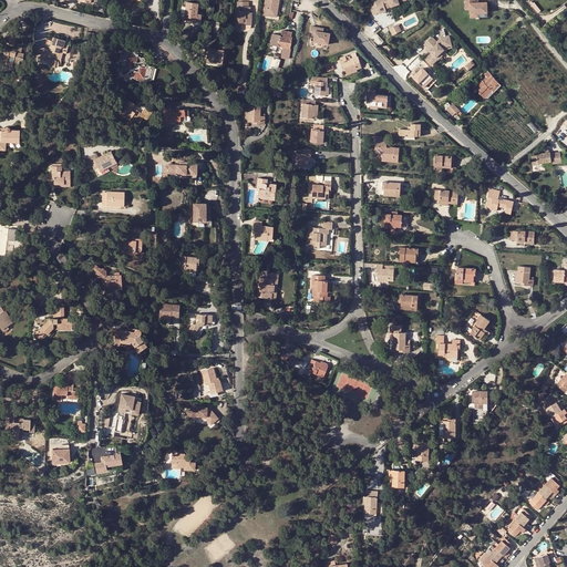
[(251,16),(251,11),(253,4),(250,4),(250,1),(243,0),(240,0),(240,6),(239,13),(238,13),(238,18),(237,17),(236,24),(240,26),(241,21),(246,21),(246,23),(253,23),(253,16),(251,16)]
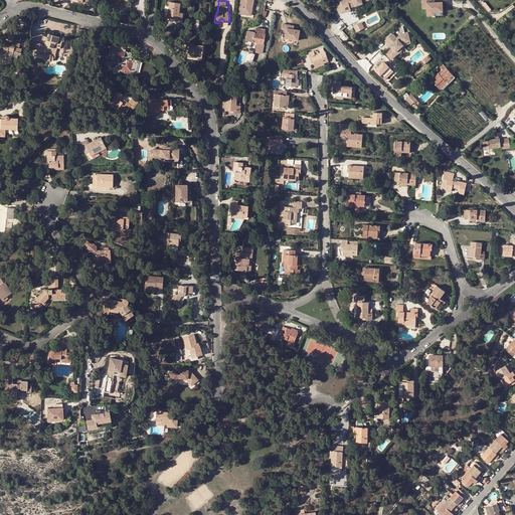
[(253,0),(240,0),(239,13),(251,15),(253,0)]
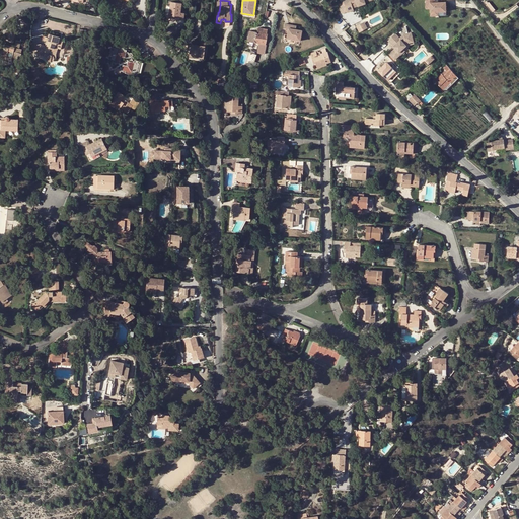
[(366,3),(365,2),(371,0),(346,0),(343,1),(347,13),(354,10),(353,8),(366,3)]
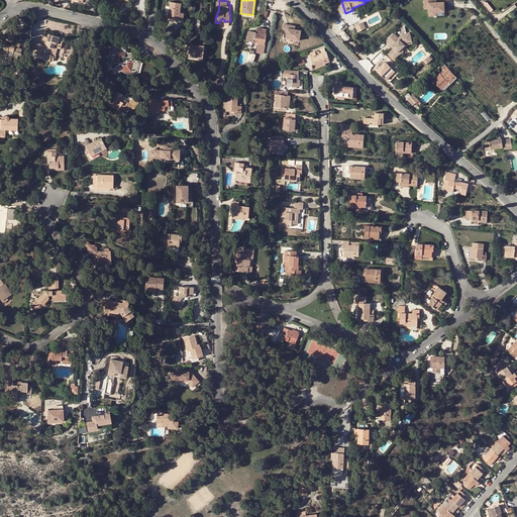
[(423,0),(424,9),(428,9),(428,12),(429,16),(433,16),(432,12),(436,12),(444,12),(444,2),(436,2),(433,2),(433,1),(432,0),(423,0)]
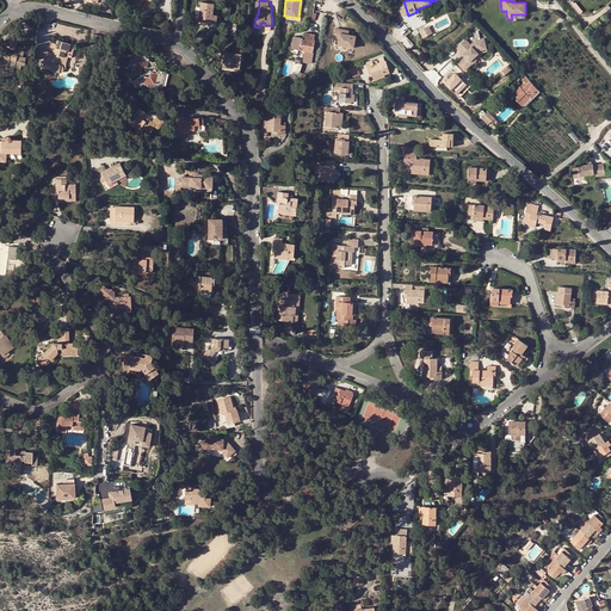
[(201,1),(201,7),(199,19),(203,20),(207,20),(205,23),(216,24),(217,14),(211,14),(214,2),(201,1)]
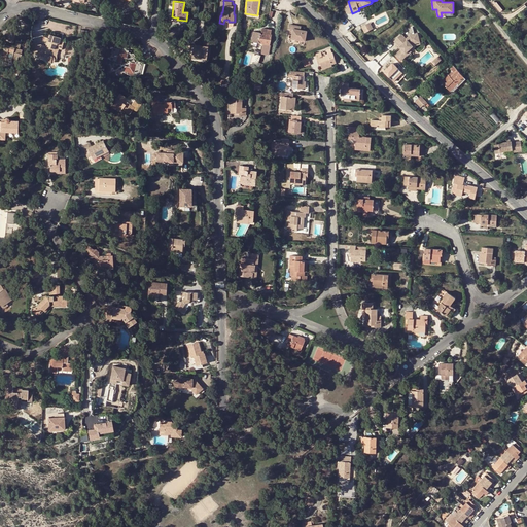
[(297,26),(289,24),(288,32),(293,33),(292,38),(306,41),(308,31),(301,30),(297,29),(297,26)]
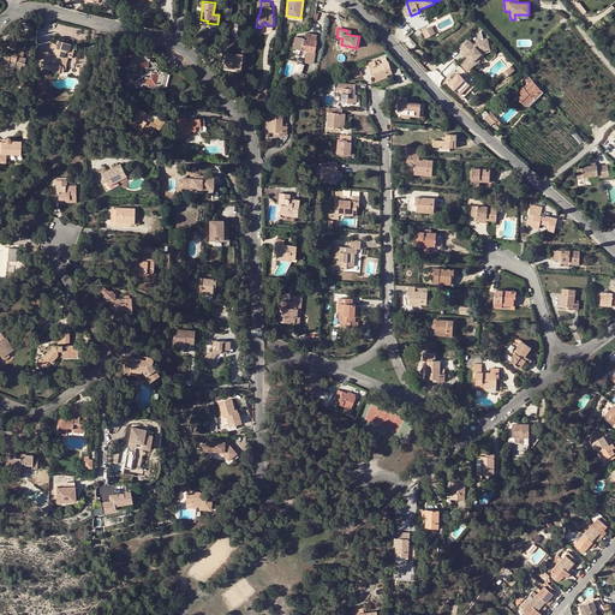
[(7,47),(9,47),(11,48),(16,49),(18,39),(10,36),(7,47)]
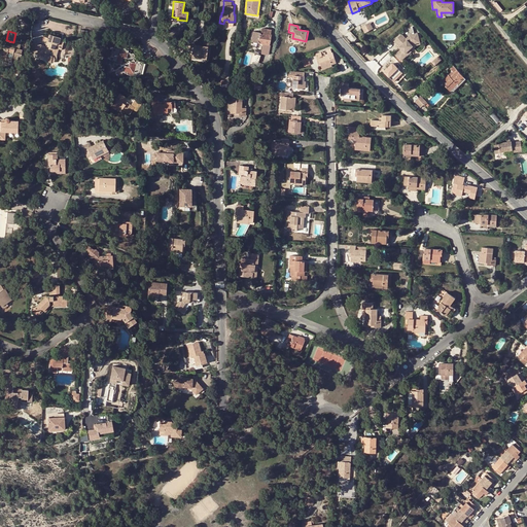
[(254,35),(253,41),(262,43),(265,43),(265,47),(269,47),(270,44),(272,34),(271,34),(261,32),(255,31),(254,35)]
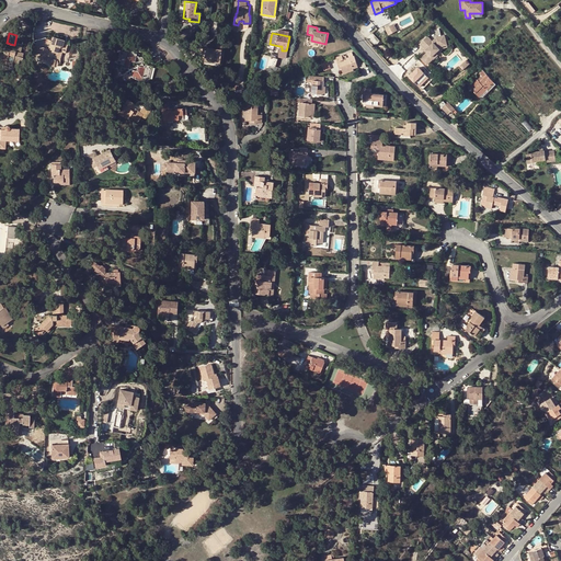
[(63,47),(64,43),(65,41),(53,36),(52,39),(49,39),(48,44),(49,44),(52,45),(48,54),(46,60),(50,63),(50,64),(52,64),(52,65),(53,66),(54,66),(55,66),(56,66),(57,64),(58,63),(58,61),(57,60),(56,59),(59,50),(63,52),(65,53),(66,48),(63,47)]
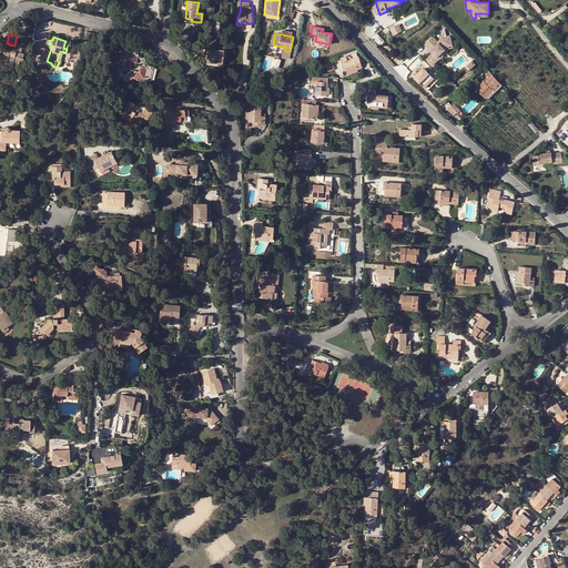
[(442,54),(445,51),(453,50),(449,38),(442,39),(437,43),(433,38),(425,46),(433,53),(426,60),(432,67),(438,60),(437,59),(442,54)]
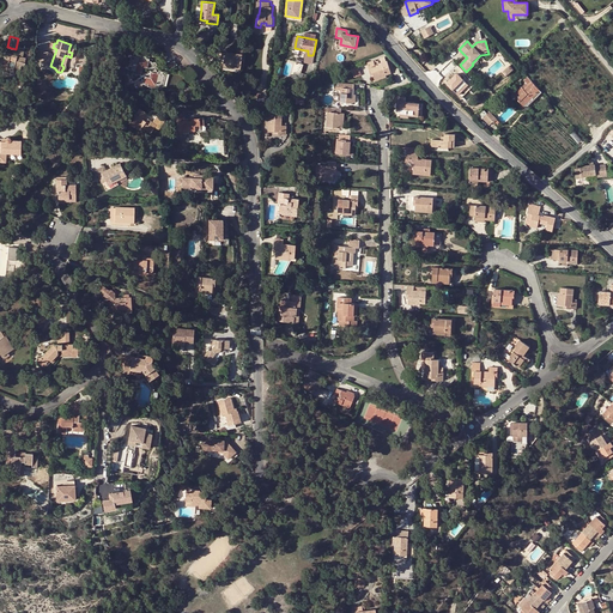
[(10,53),(7,53),(6,53),(6,50),(1,49),(0,53),(0,68),(6,71),(8,60),(16,61),(14,68),(20,70),(22,66),(24,66),(25,62),(24,62),(25,58),(23,56),(25,48),(19,47),(17,55),(10,53)]
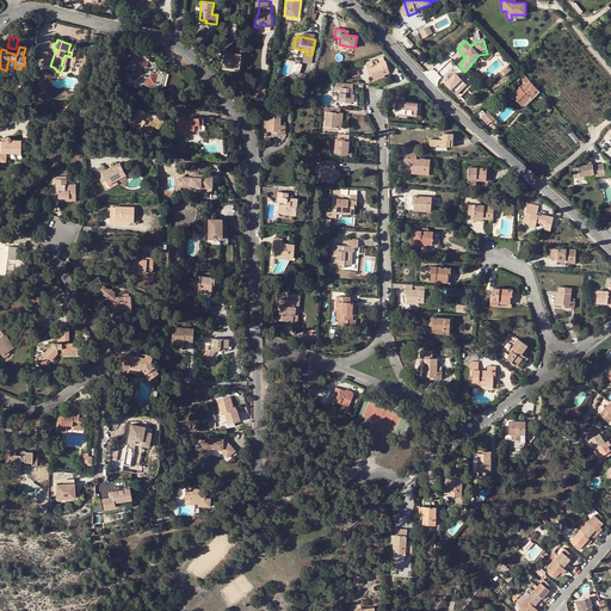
[(307,50),(304,50),(303,62),(312,63),(314,51),(313,51),(312,55),(307,55),(307,50)]
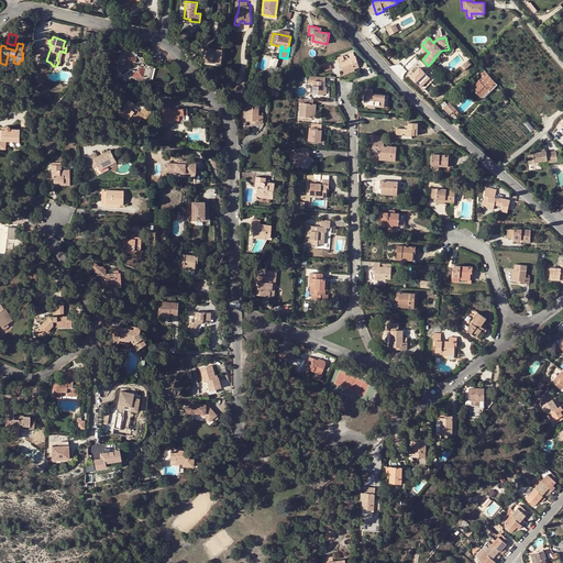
[(205,47),(203,52),(205,52),(205,55),(205,59),(220,61),(221,50),(217,48),(205,47)]
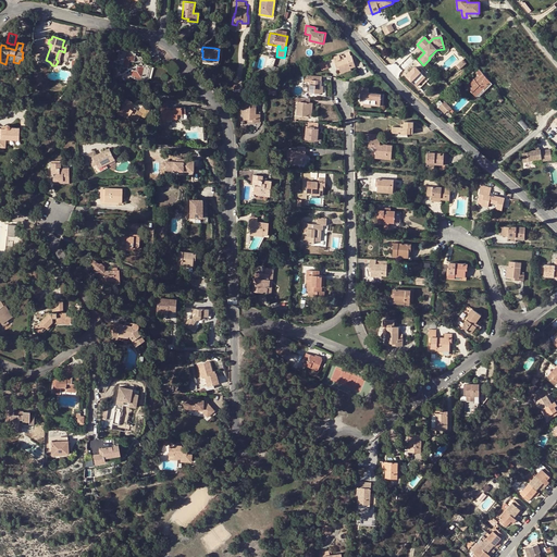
[(125,51),(120,50),(116,63),(121,64),(120,66),(127,69),(130,62),(137,64),(135,71),(131,70),(130,76),(133,77),(132,79),(140,83),(140,79),(145,81),(149,70),(148,69),(148,67),(144,66),(144,67),(143,66),(140,62),(141,62),(143,62),(143,61),(143,60),(143,59),(141,58),(140,58),(139,59),(138,57),(136,58),(137,54),(134,53),(134,51),(126,49),(125,51)]
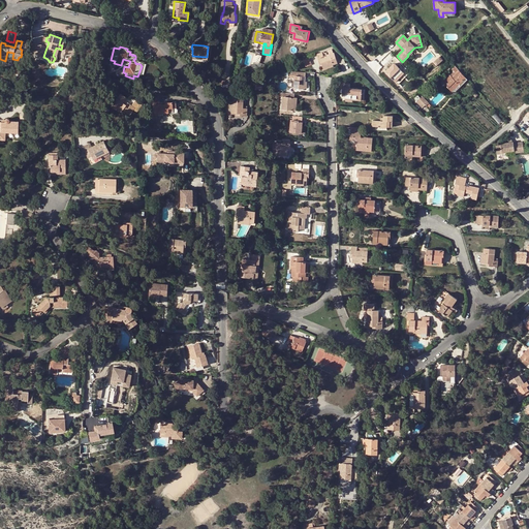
[(322,67),(333,64),(337,62),(334,53),(325,55),(324,52),(316,54),(319,62),(320,61),(321,64),(322,67)]
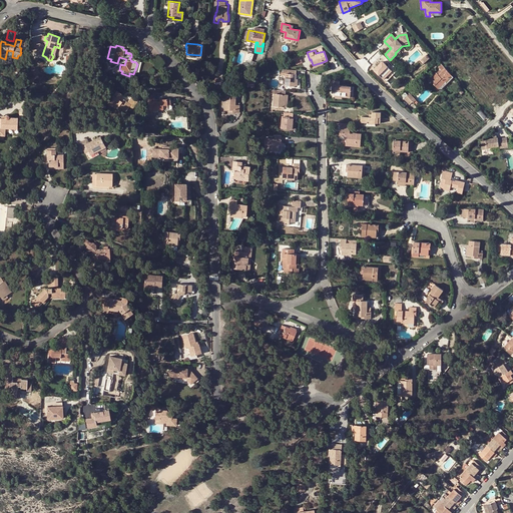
[(424,63),(430,58),(426,54),(420,60),(424,63)]
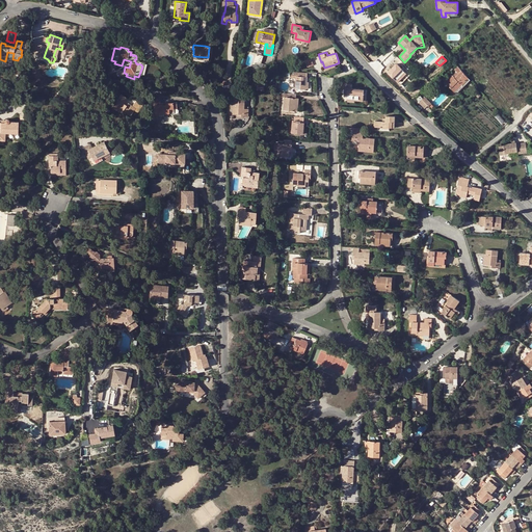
[(311,57),(304,59),(308,67),(314,64),(311,57)]
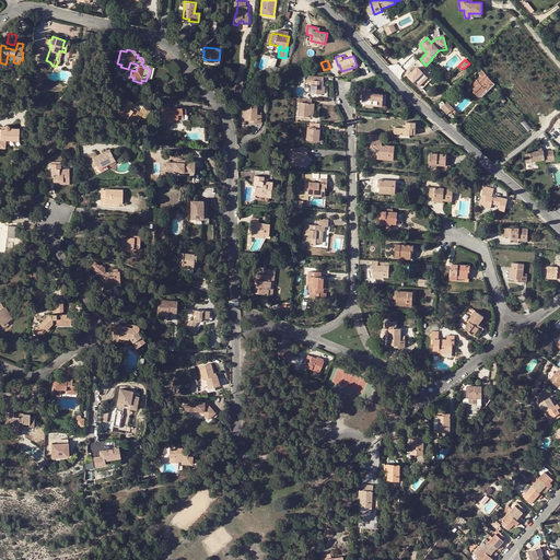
[(434,78),(419,65),(409,77),(423,89),(434,78)]
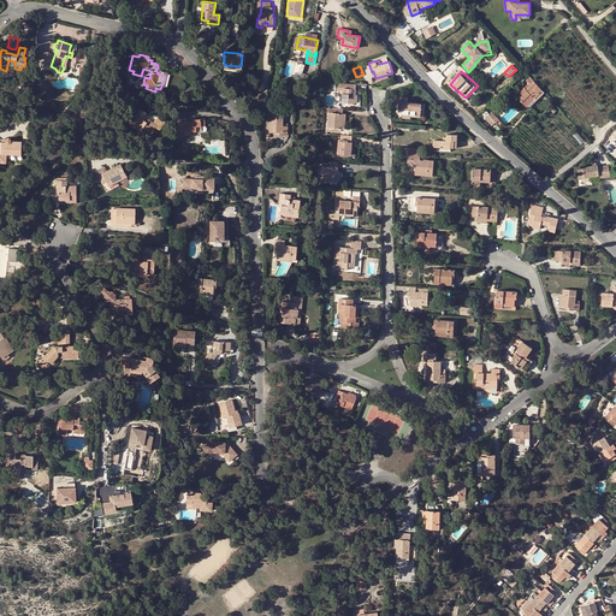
[(537,100),(544,93),(532,78),(527,82),(531,86),(526,89),(525,88),(516,96),(526,107),(534,99),(537,100)]
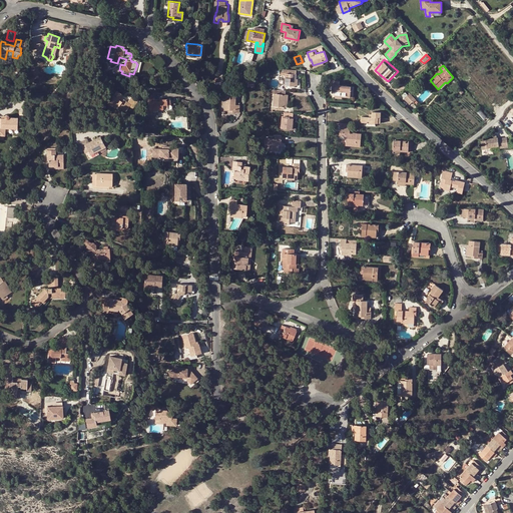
[(296,78),(296,69),(291,69),(287,69),(287,73),(285,73),(285,75),(285,85),(295,86),(295,85),(296,78)]
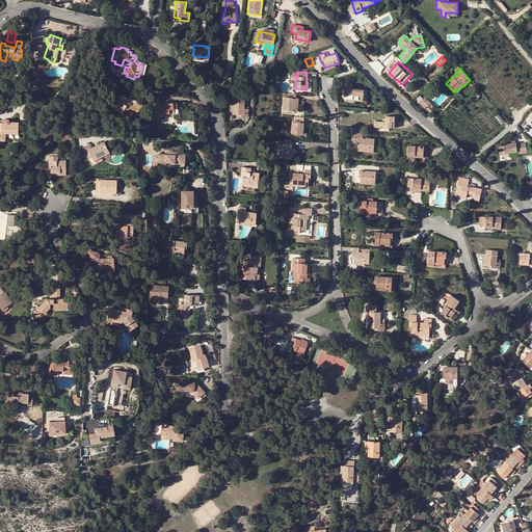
[(346,99),(347,99),(354,100),(363,101),(364,89),(351,88),(351,84),(345,83),(344,88),(347,88),(347,94),(346,99)]
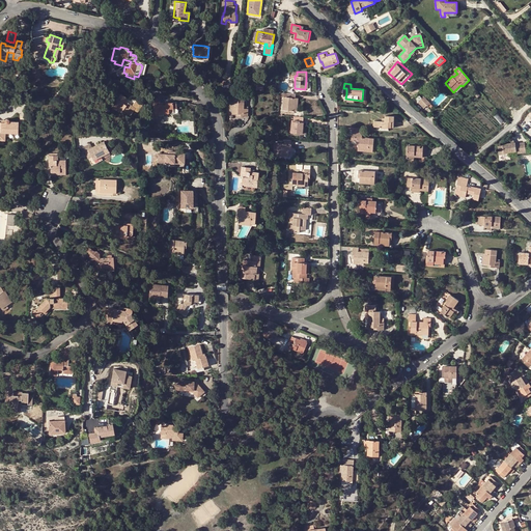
[(460,85),(453,92),(455,93),(463,86),(460,85)]
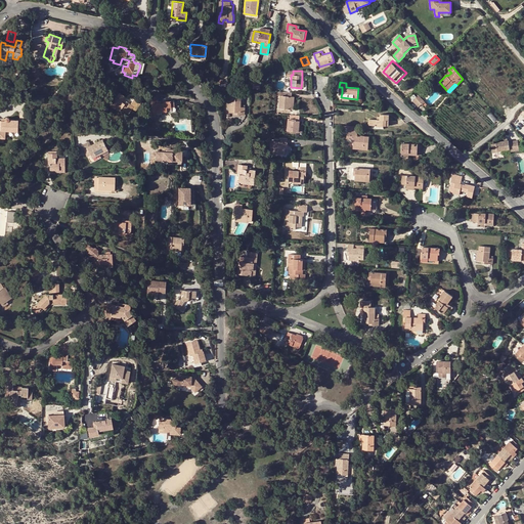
[(291,96),(292,92),(281,91),(281,95),(279,95),(278,108),(291,108),(291,96)]
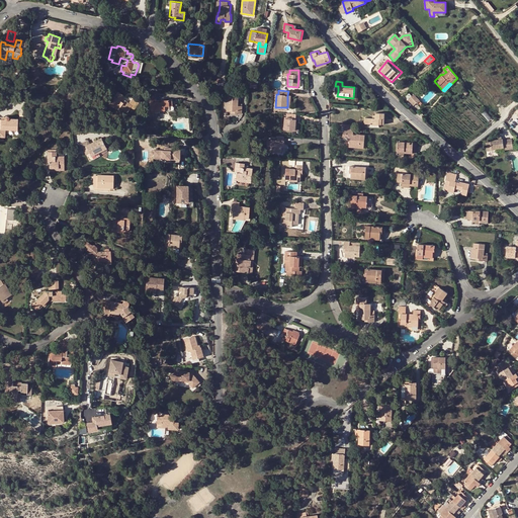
[(123,95),(117,91),(115,94),(118,95),(116,97),(114,95),(110,101),(115,104),(114,105),(118,108),(120,106),(127,111),(131,106),(133,104),(130,102),(124,99),(123,102),(120,99),(123,95)]
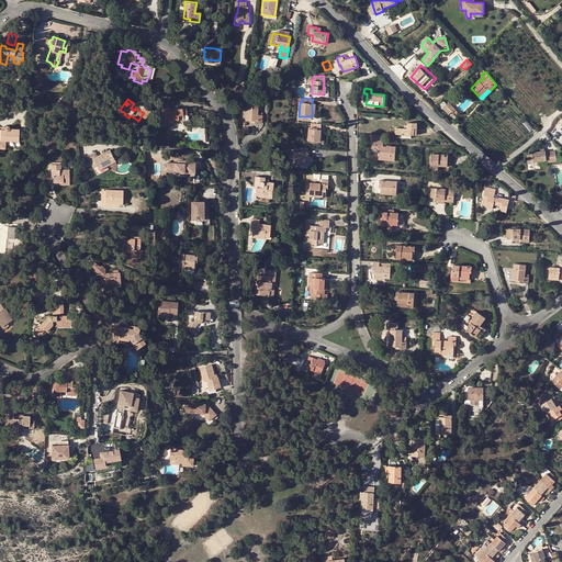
[(247,102),(247,107),(246,120),(250,120),(254,120),(254,122),(262,123),(262,114),(258,114),(258,112),(258,103),(247,102)]
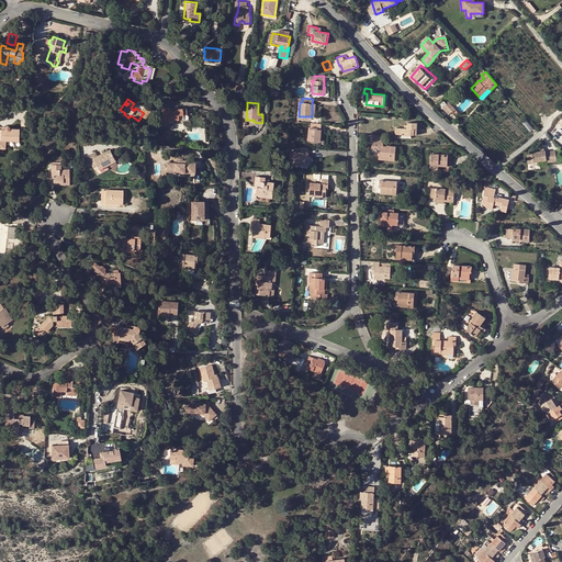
[(448,102),(447,104),(453,112),(457,115),(459,113),(448,102)]
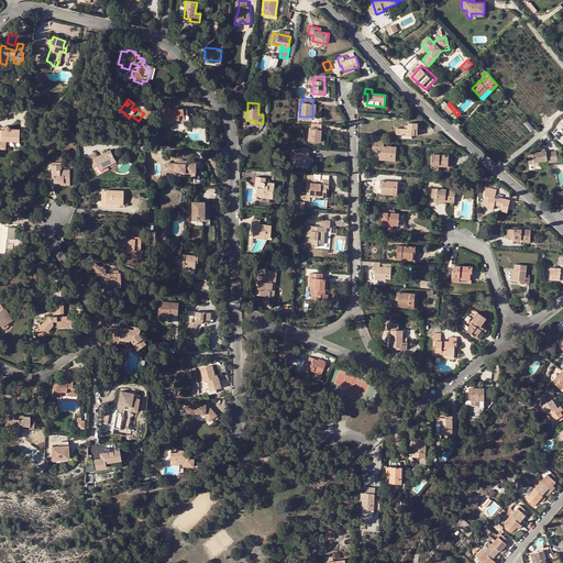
[(184,114),(187,114),(187,108),(175,109),(175,110),(173,110),(172,110),(169,110),(169,105),(162,105),(162,111),(163,111),(164,119),(164,122),(167,122),(174,122),(173,120),(184,119),(184,114)]
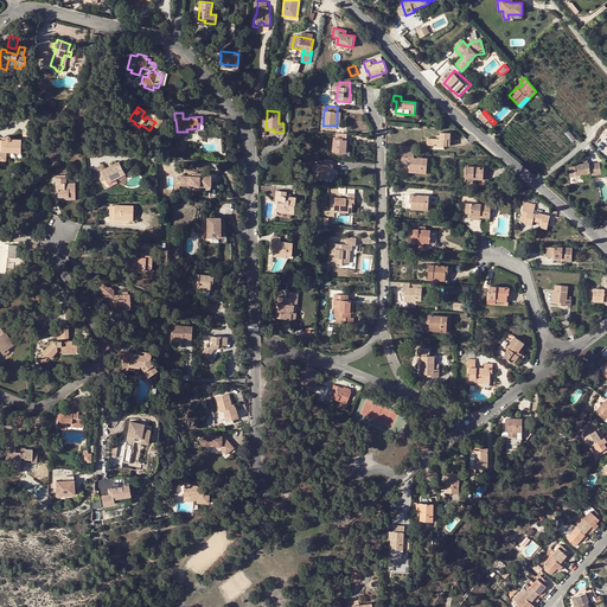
[(490,121),(483,113),(478,117),(485,123),(489,121),(490,122),(490,121)]
